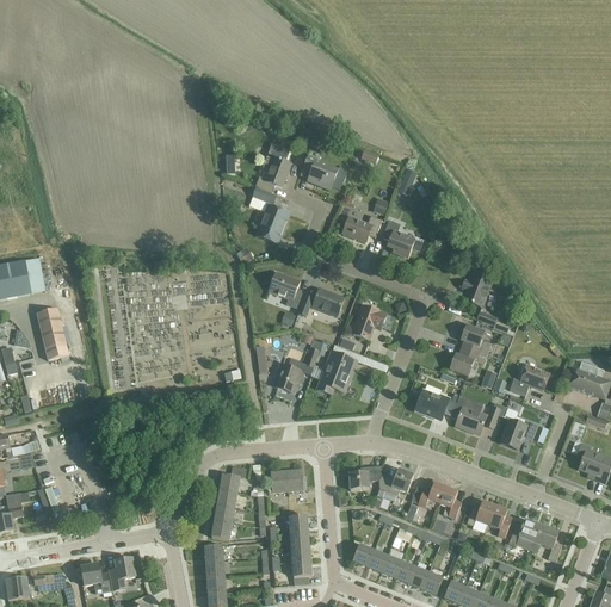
[(297,130),(294,138),(303,142),(306,134),(297,130)]
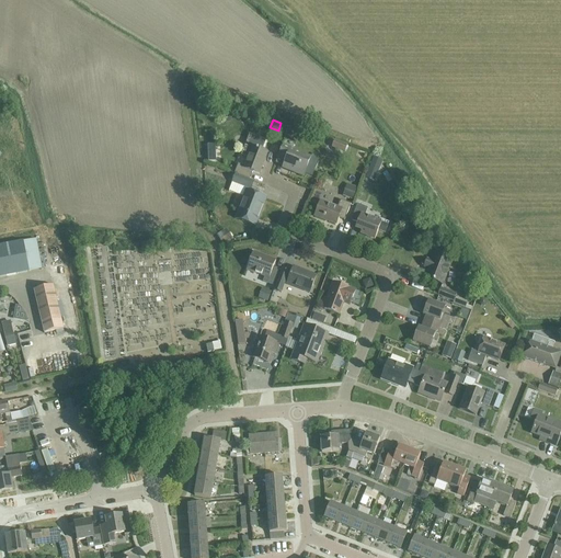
[(236,171),(249,177),(252,169),(259,171),(266,150),(262,149),(266,138),(250,132),(243,150),(244,154),(249,155),(244,164),(237,161),(233,170),(236,171)]
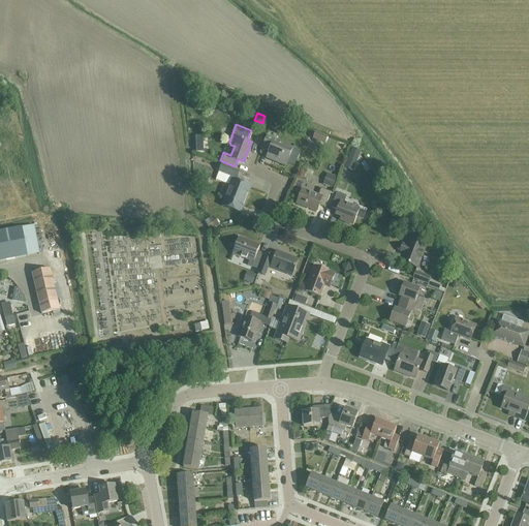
[(267,134),(259,152),(266,154),(266,155),(276,159),(275,160),(285,164),(286,161),(293,164),(300,149),(292,146),(273,138),(274,137),(267,134)]
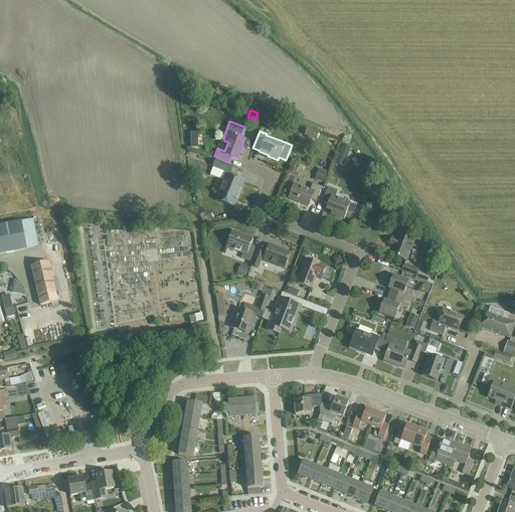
[(343,142),(339,151),(347,154),(351,145),(343,142)]
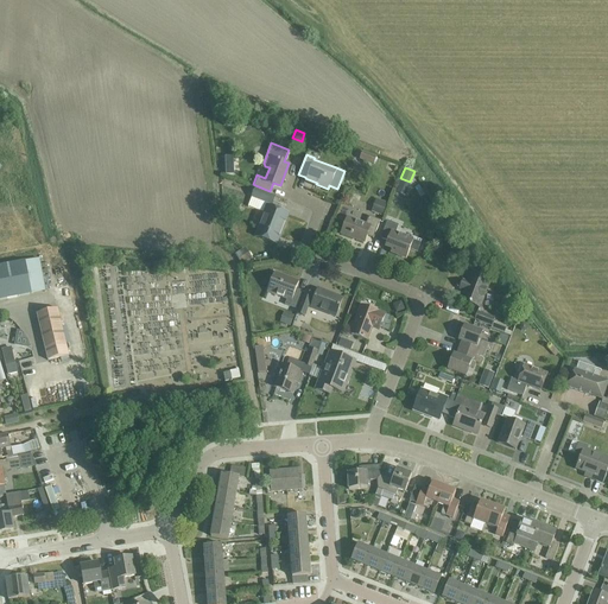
[(270,191),(255,185),(252,195),(267,201),(255,234),(277,242),(289,211),(271,205),(274,194),(270,192),(270,191)]
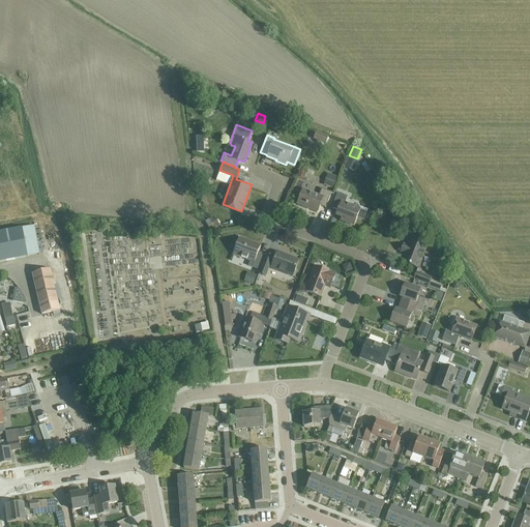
[(328,172),(324,182),(333,185),(336,176),(328,172)]
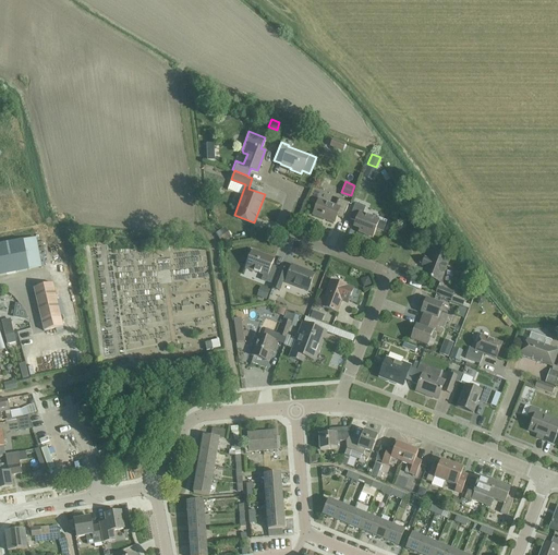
[(317,198),(312,213),(332,220),(335,214),(341,216),(347,201),(337,197),(334,205),(317,198)]
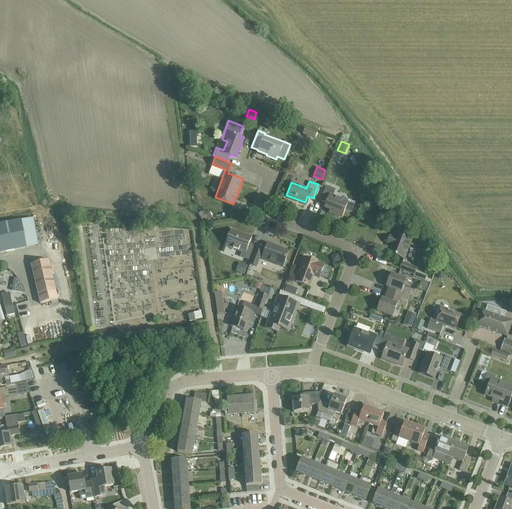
[(329,206),(327,212),(340,217),(343,208),(350,211),(354,201),(347,199),(346,201),(332,195),(334,188),(325,184),(319,198),(326,200),(325,204),(329,206)]
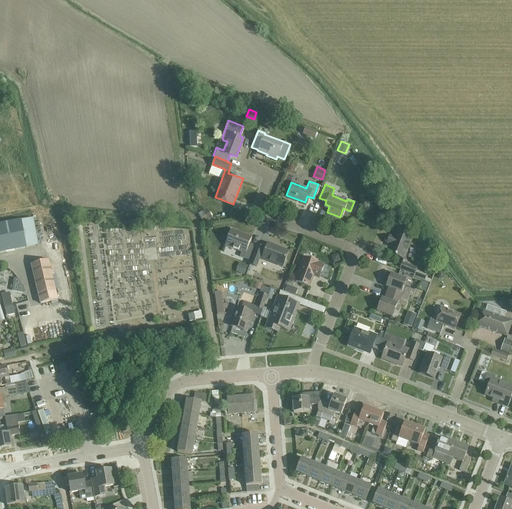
[(205,206),(200,210),(206,220),(212,217),(205,206)]
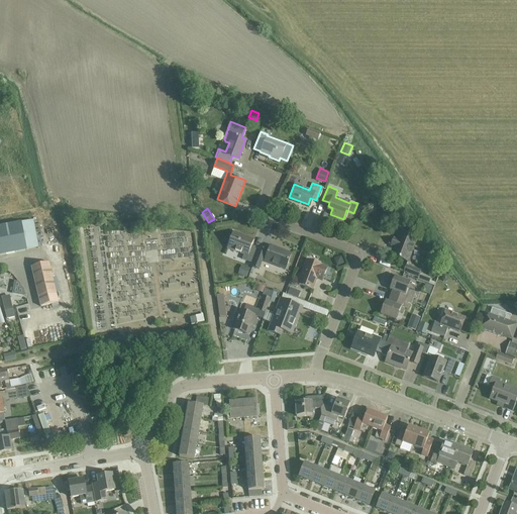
[(34,217),(21,220),(0,223),(0,252),(26,247),(39,245),(34,217)]
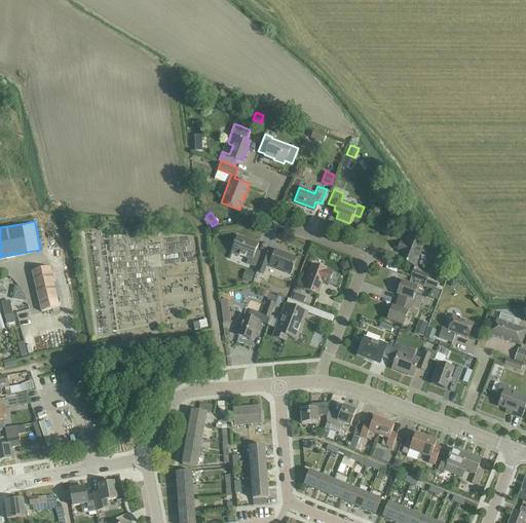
[(259,241),(237,234),(231,251),(249,257),(247,262),(257,266),(262,251),(256,248),(259,241)]
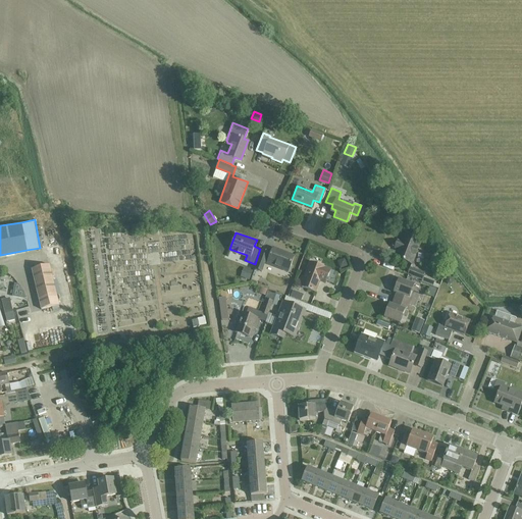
[(411,263),(420,240),(404,234),(401,242),(397,240),(395,246),(399,248),(395,257),(411,263)]
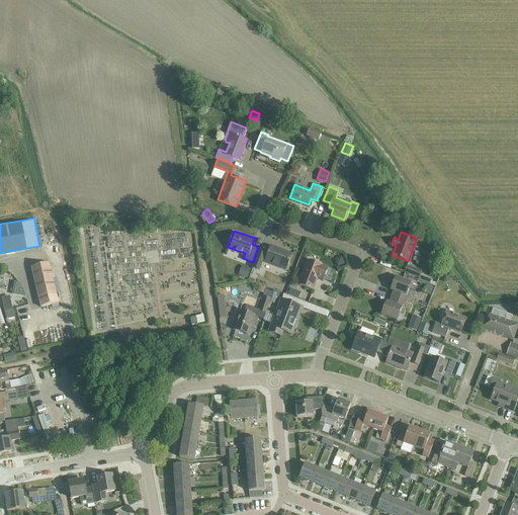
[(264,260),(285,268),(291,252),(271,244),(268,251),(266,250),(266,249),(260,247),(253,266),(259,268),(262,259),(264,260)]
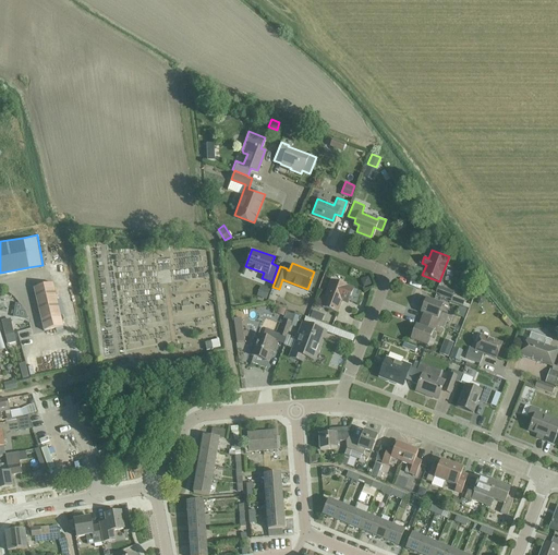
[(367,275),(360,278),(363,285),(366,284),(371,281),(367,275)]
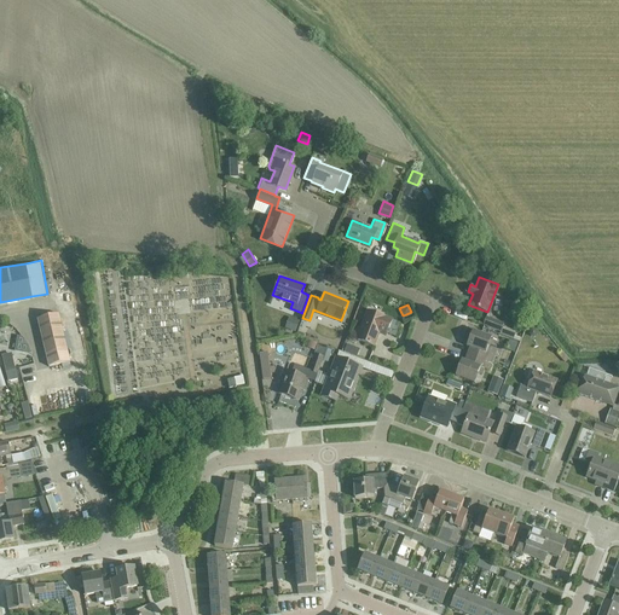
[(369,308),(357,337),(374,344),(380,329),(387,332),(392,318),(369,308)]
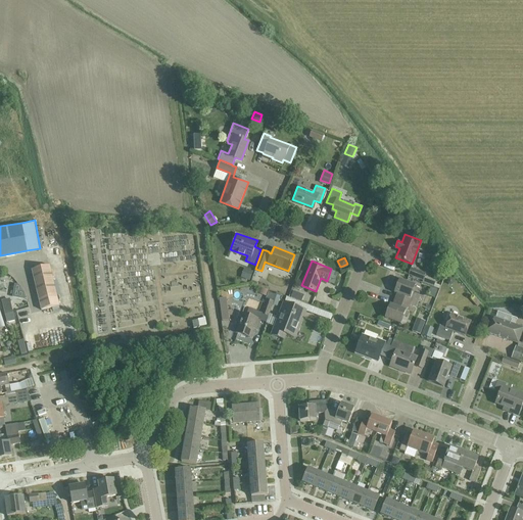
[(59,303),(57,293),(49,264),(32,269),(39,298),(41,308),(59,303)]
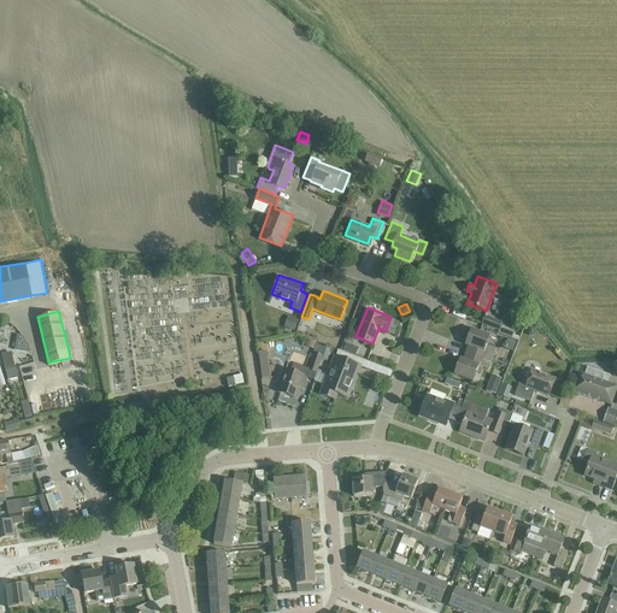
[(499,320),(482,314),(480,323),(497,329),(499,320)]
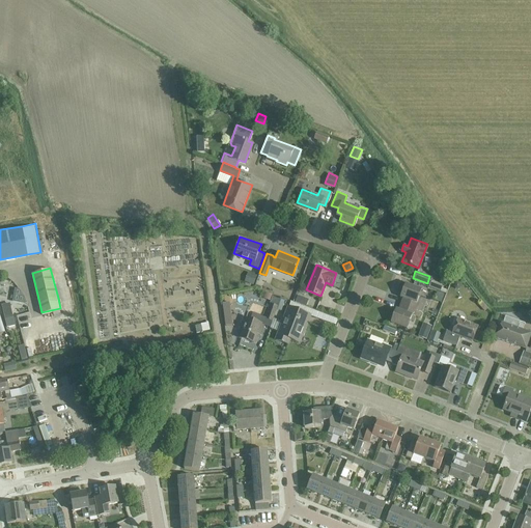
[(247,280),(253,283),(257,274),(250,272),(247,280)]
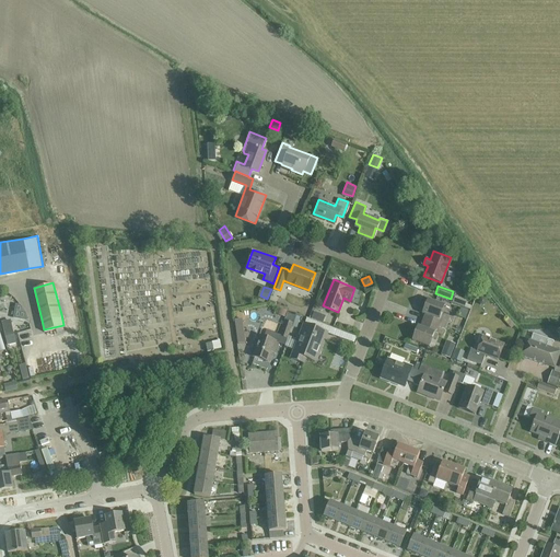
[(455,296),(452,301),(465,305),(467,300),(455,296)]
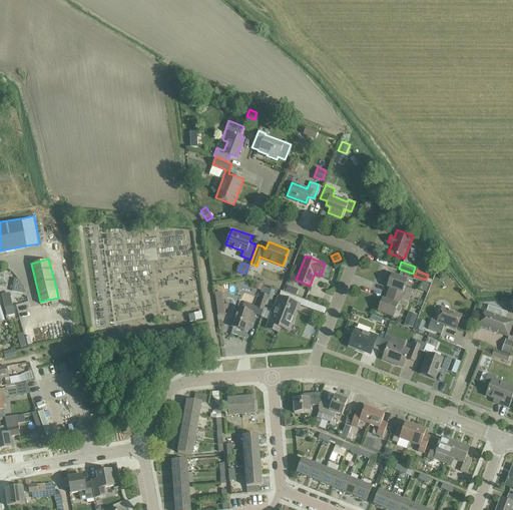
[(387,292),(408,300),(412,288),(404,285),(407,278),(392,272),(387,286),(389,287),(387,292)]
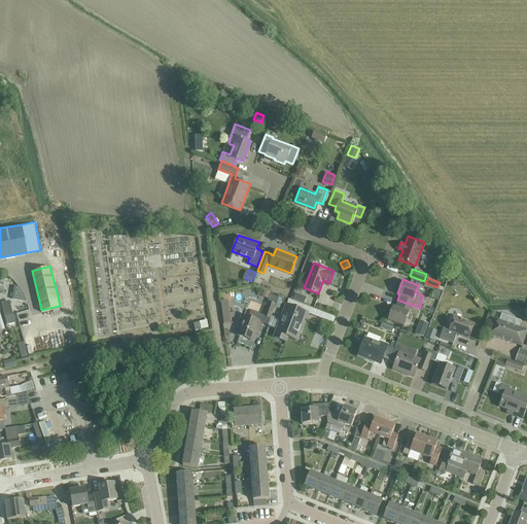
[(295,291),(293,299),(302,302),(305,294),(295,291)]
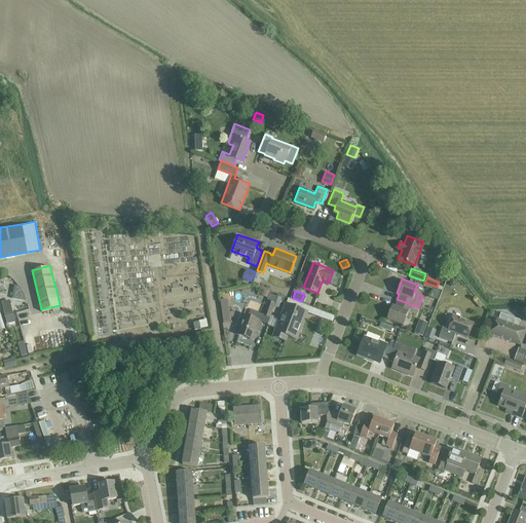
[(269,316),(277,294),(270,292),(263,313),(263,314),(269,316)]
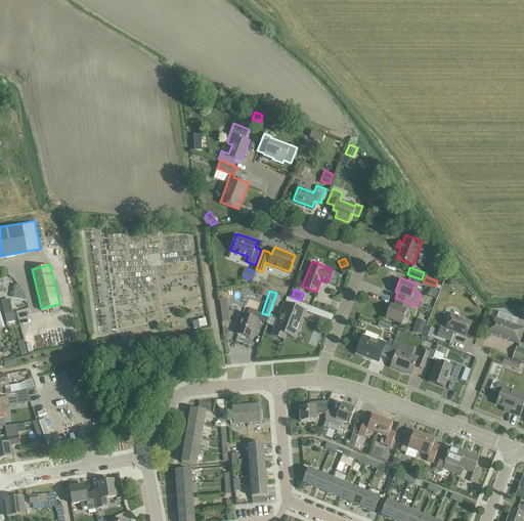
[(1,299),(4,312),(12,311),(9,298),(1,299)]
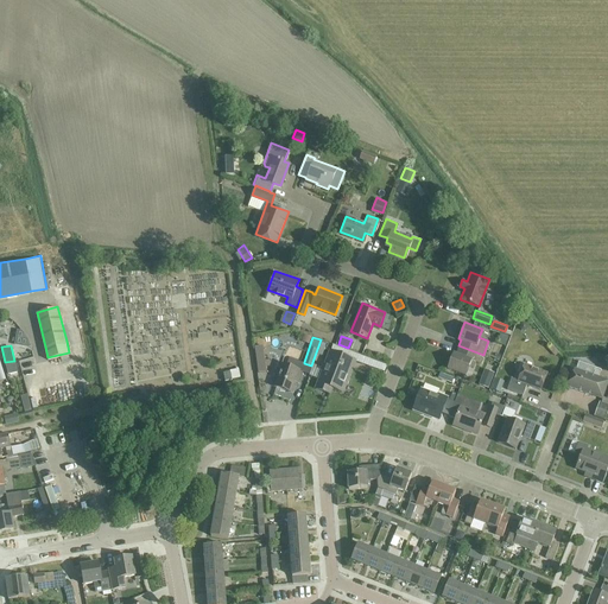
[(483,355),(458,345),(456,353),(453,351),(448,367),(464,373),(468,364),(473,367),(475,360),(481,362),(483,355)]
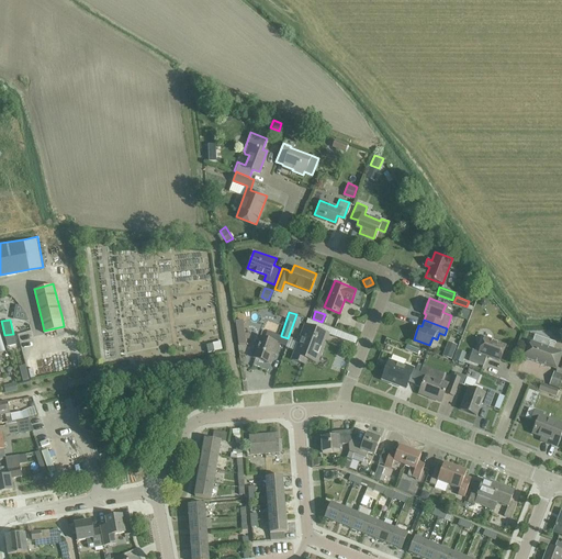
[(327,332),(305,323),(292,358),(301,361),(303,356),(316,361),(327,332)]
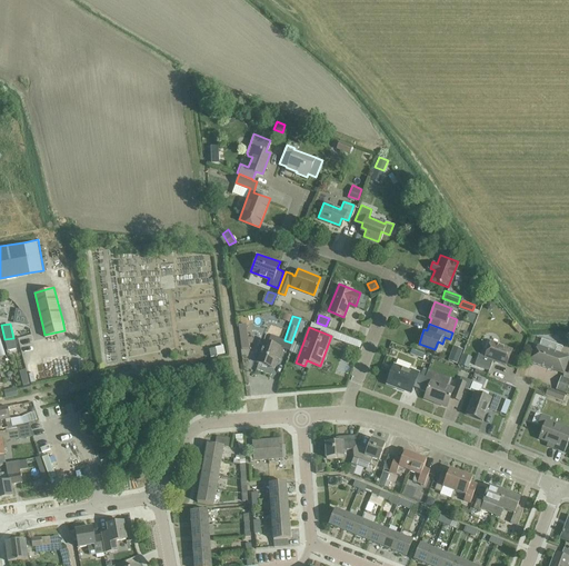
[(25,344),(39,336),(36,329),(21,337),(25,344)]
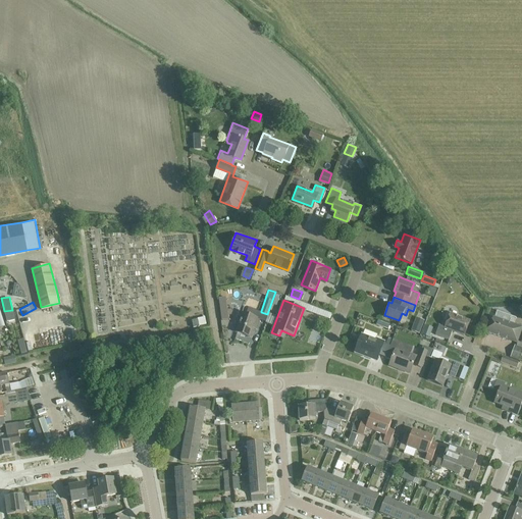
[(317,306),(315,311),(332,316),(333,311),(317,306)]
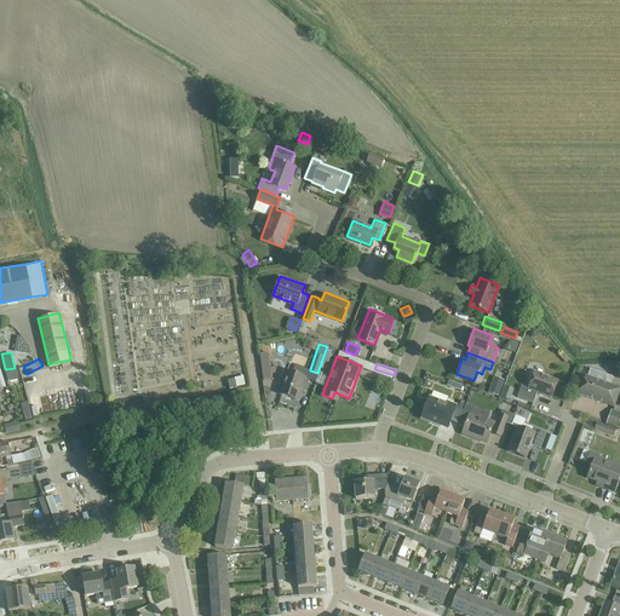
[(287,369),(280,392),(298,398),(303,384),(306,385),(309,378),(315,380),(317,373),(310,370),(310,369),(296,364),(293,372),(287,369)]
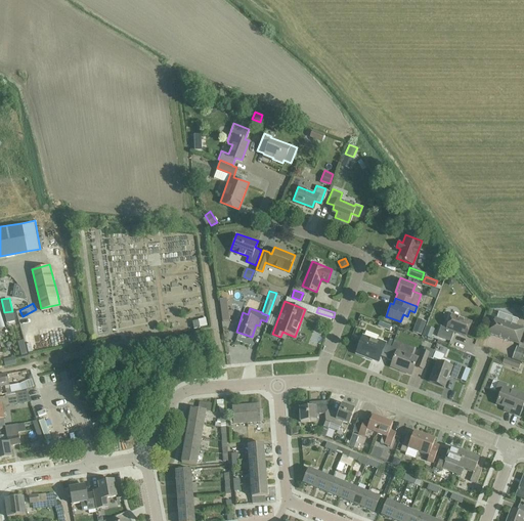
[(495,316),(489,332),(519,342),(520,341),(523,328),(523,326),(512,321),(514,315),(498,310),(496,316),(495,316)]
